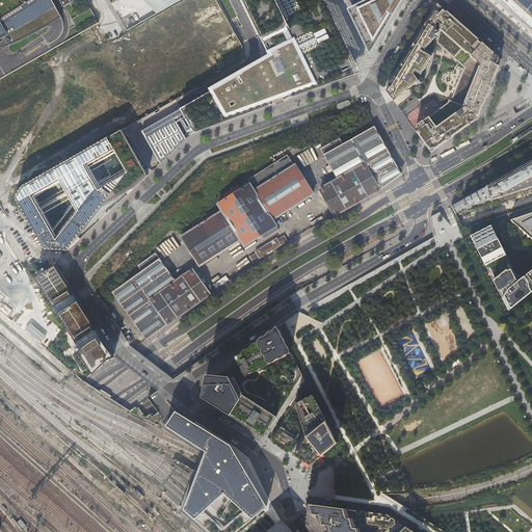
[(44,29),(61,17),(52,0),(0,0),(0,55),(0,53),(0,49),(44,29)]
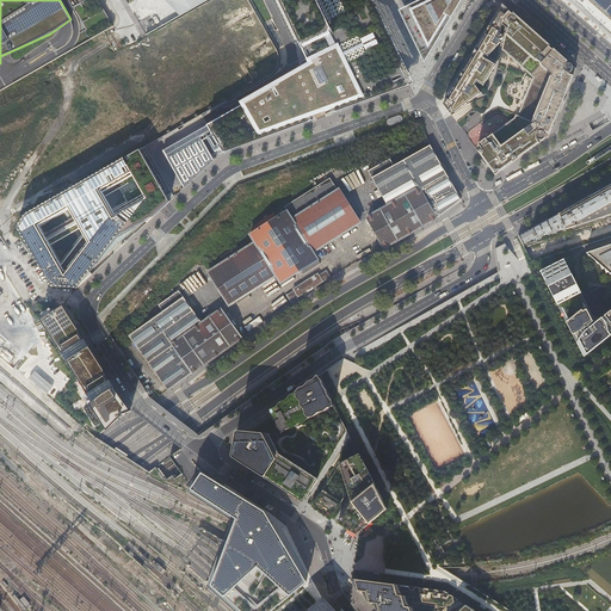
[(67,0),(74,10),(91,0),(67,0)]
